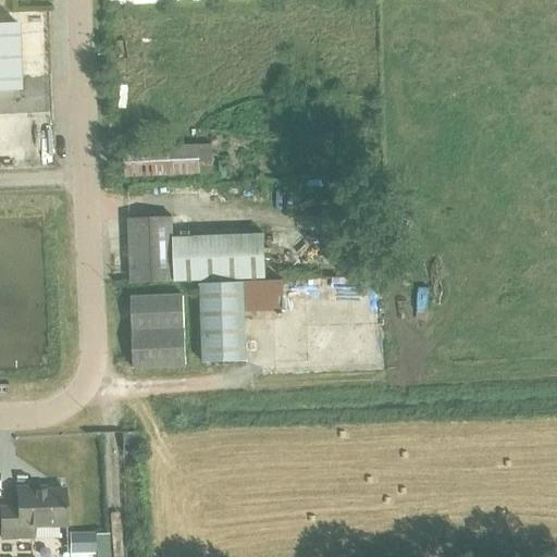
[(0,91),(20,91),(17,24),(0,24),(0,91)]
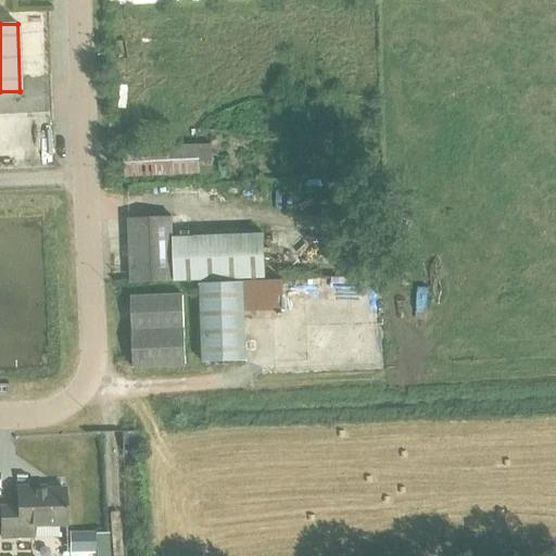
[(198,146),(123,149),(124,158),(125,176),(199,173),(212,173),(211,144),(198,146)]
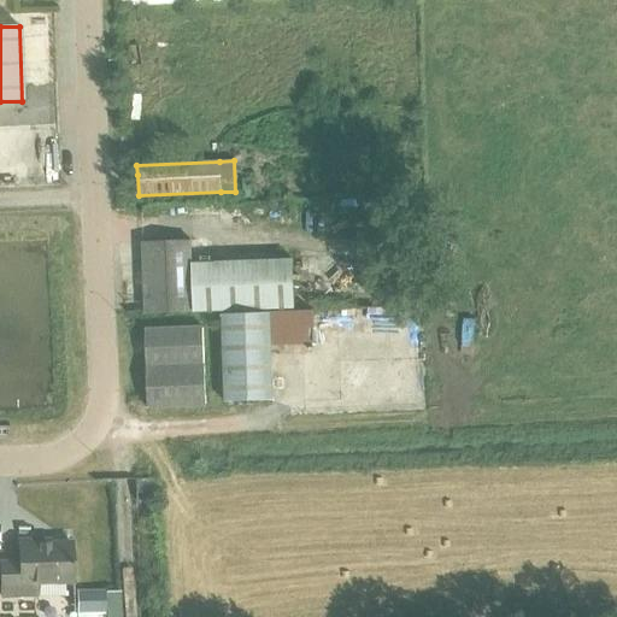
[(291,263),(192,265),(191,240),(141,242),(145,313),(194,311),(194,312),(293,309),(291,263)]
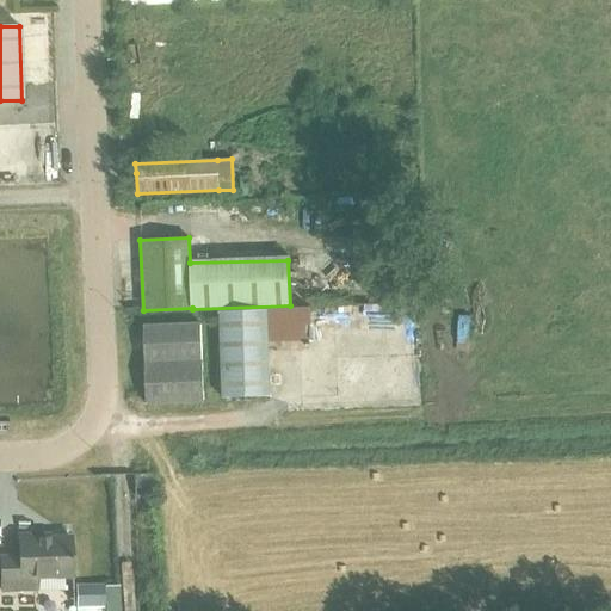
[(269,310),(221,312),(223,399),(271,397),(270,349),(269,310)]
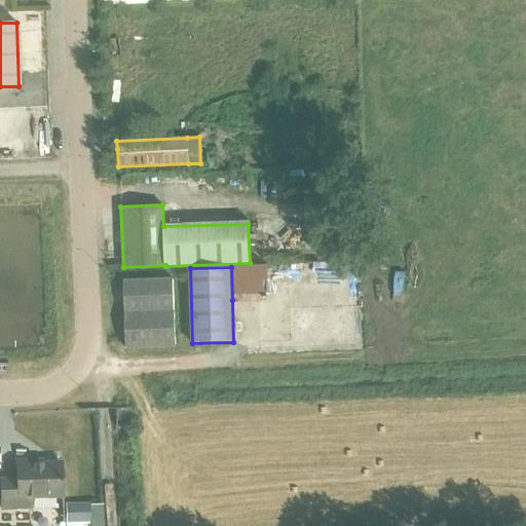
[(126,347),(176,346),(174,279),(124,280),(126,347)]
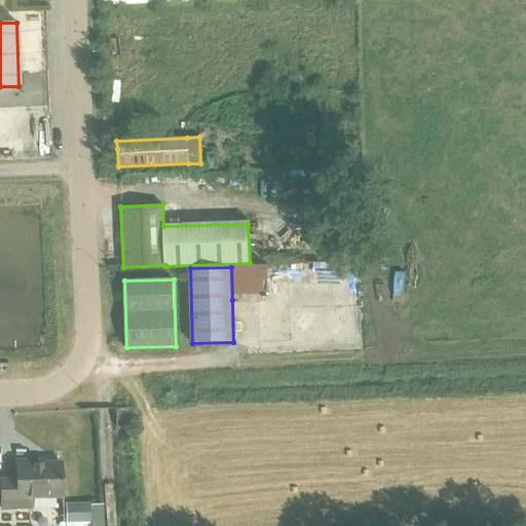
[(129,409),(117,410),(117,428),(130,427),(129,409)]
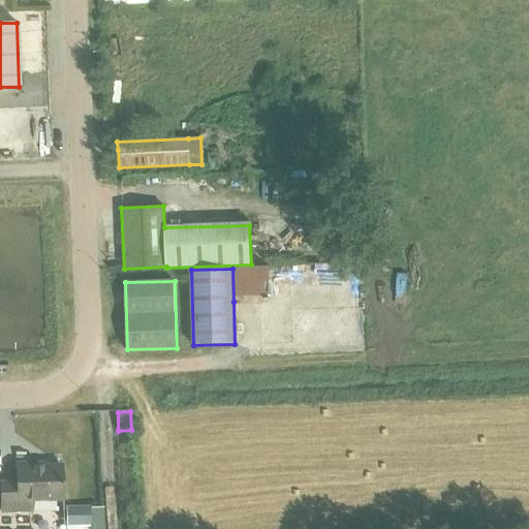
[(32,500),(63,498),(61,465),(30,467),(30,464),(16,464),(17,481),(0,481),(0,486),(1,512),(32,510),(32,500)]
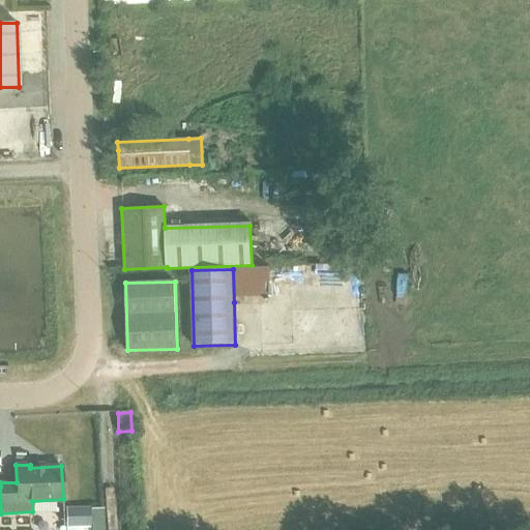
[(66,529),(91,529),(91,509),(66,509),(66,529)]
